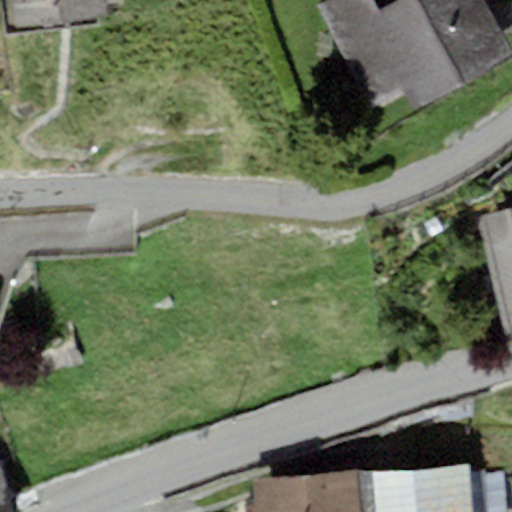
[(108,0),(11,0),(15,27),(110,15),(108,0)]
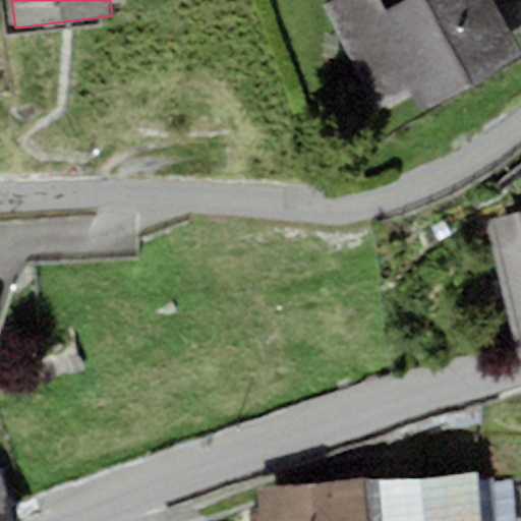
[(381,0),(338,0),(324,8),(380,108),(411,91),(421,110),(520,54),(520,44),(496,0),(401,0),(386,8),(381,0)]
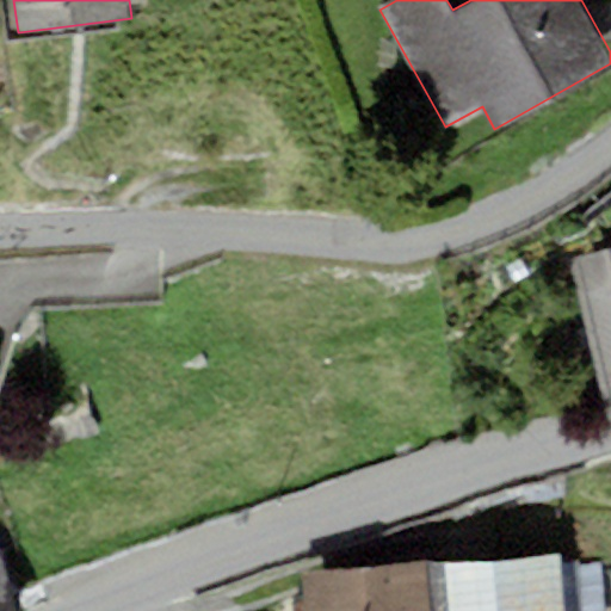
[(610,245),(568,255),(608,418),(610,415),(610,245)]
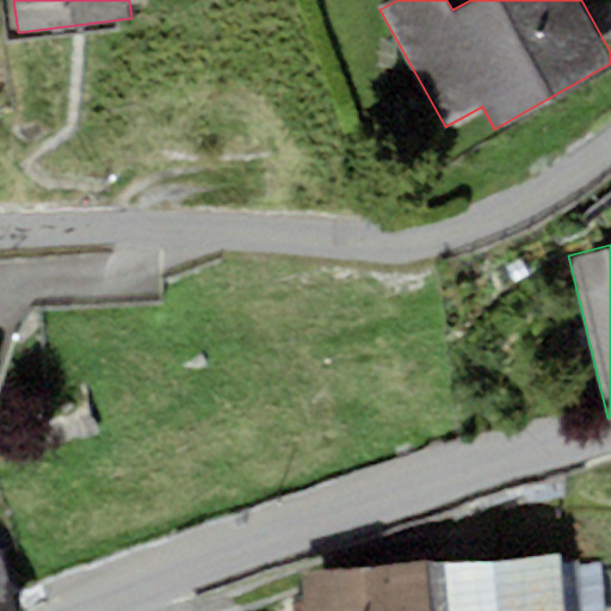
[(17,610),(0,555),(0,610),(17,610)]
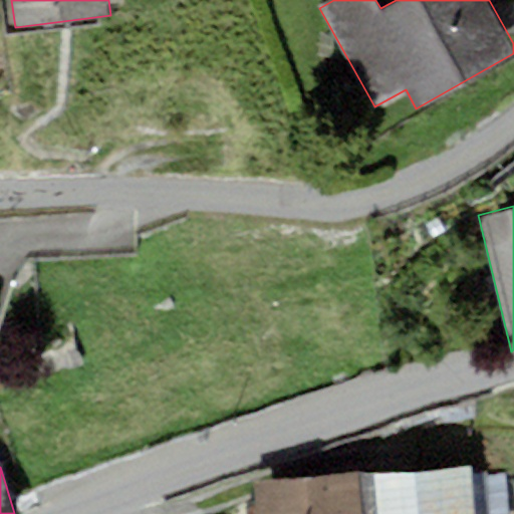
[(471,467),(374,475),(377,513),(474,513),(472,476),(471,467)]
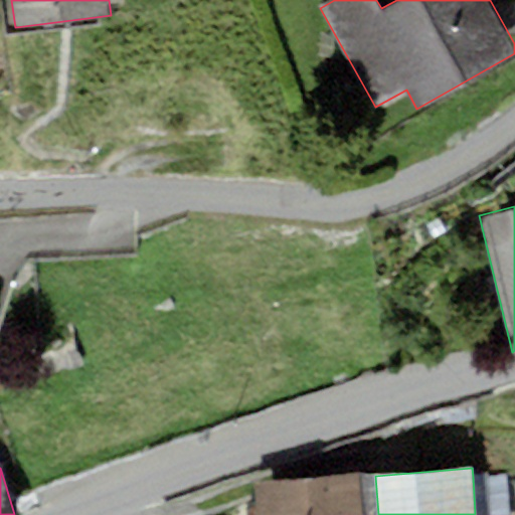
[(365,471),(252,481),(254,506),(239,513),(238,514),(369,514),(366,477),(365,471)]
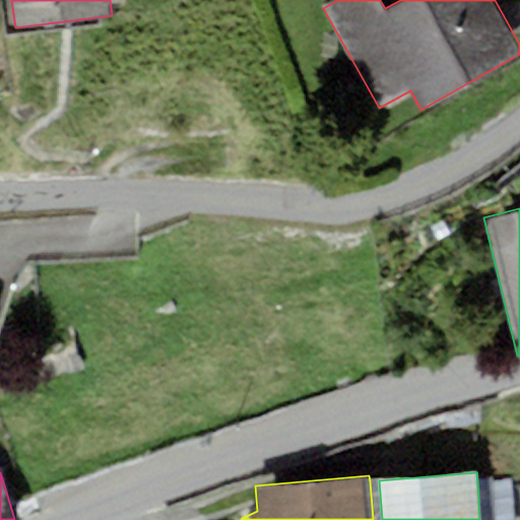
[(494,519),(491,479),(477,481),(479,519),(494,519)]
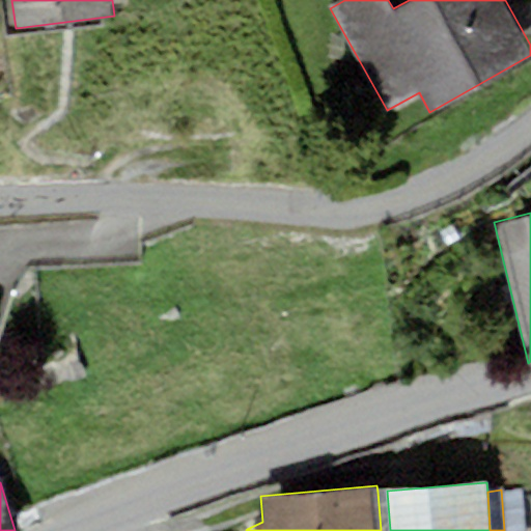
[(390,530),(387,491),(378,492),(381,530),(390,530)]
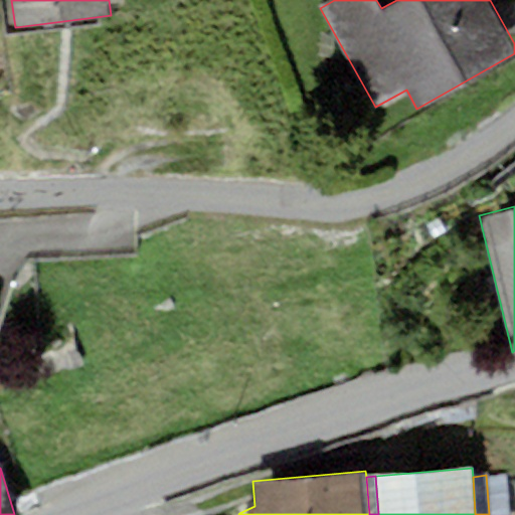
All buildings are outlined.
